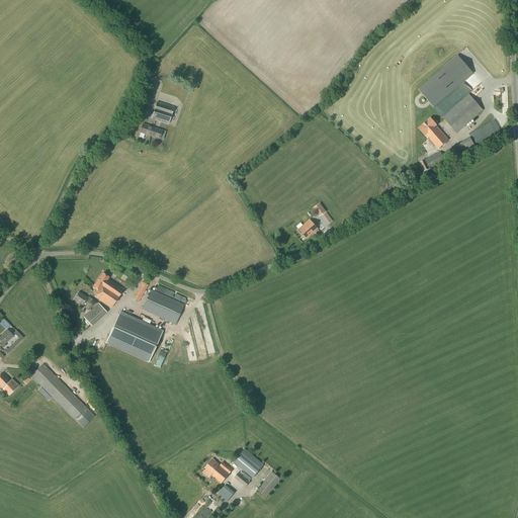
[(470,26),(481,60),(485,58),(475,25),(470,26)]
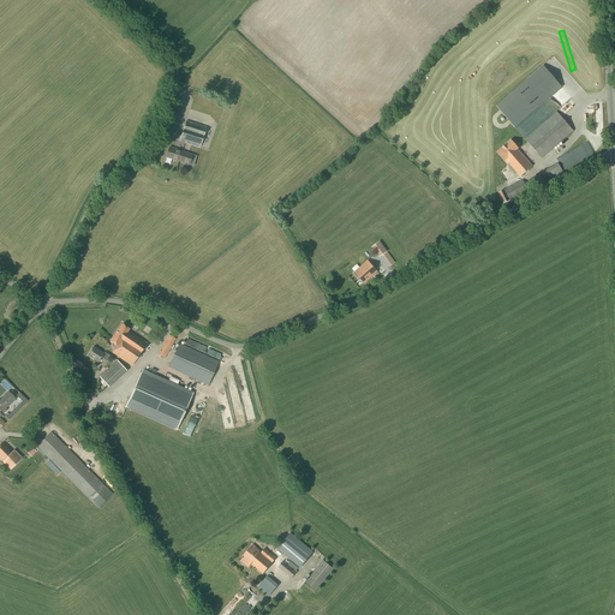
[(561,87),(543,66),(496,106),(514,127),(561,87)]
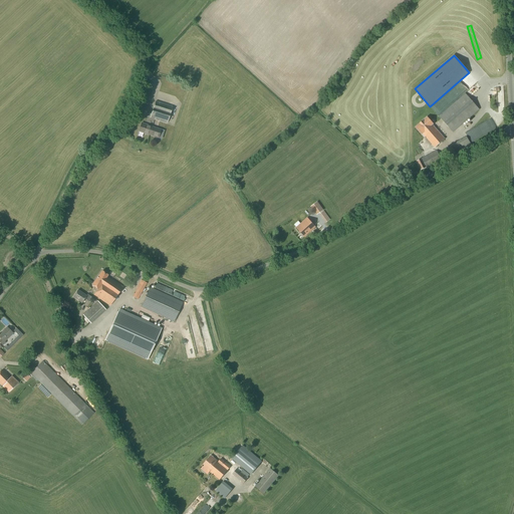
[(472,74),(464,81),(469,87),(478,80),(472,74)]
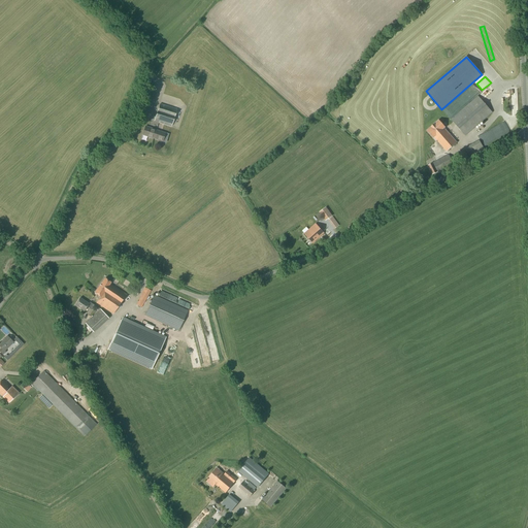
[(146,104),(153,89),(147,87),(146,90),(141,101),(146,104)]
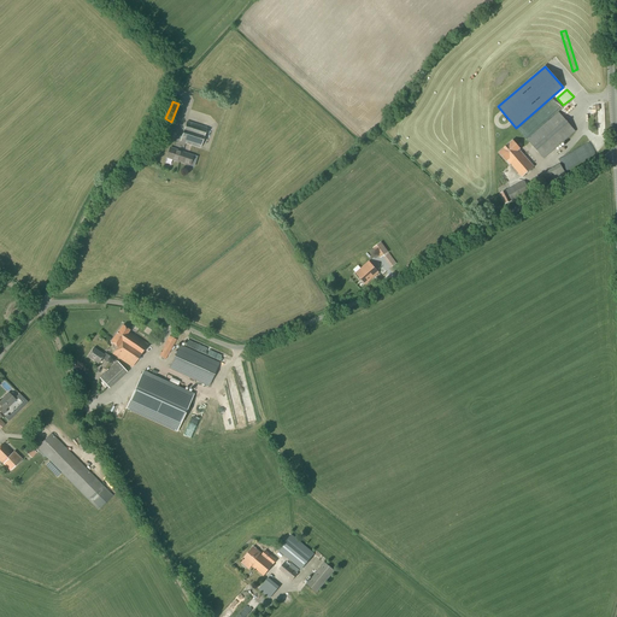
[(544,159),(575,131),(558,112),(527,140),(544,159)]
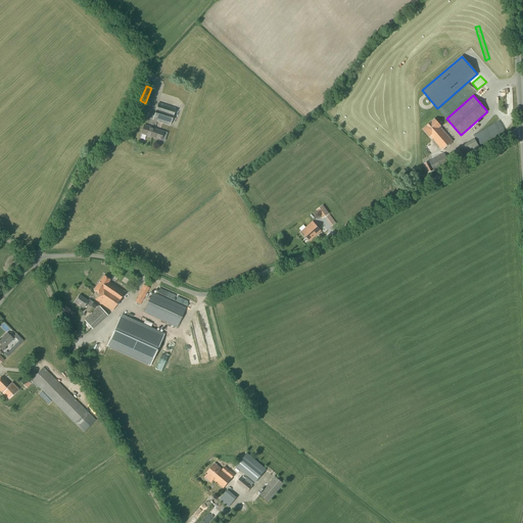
[(170,126),(176,108),(158,103),(152,121),(170,126)]
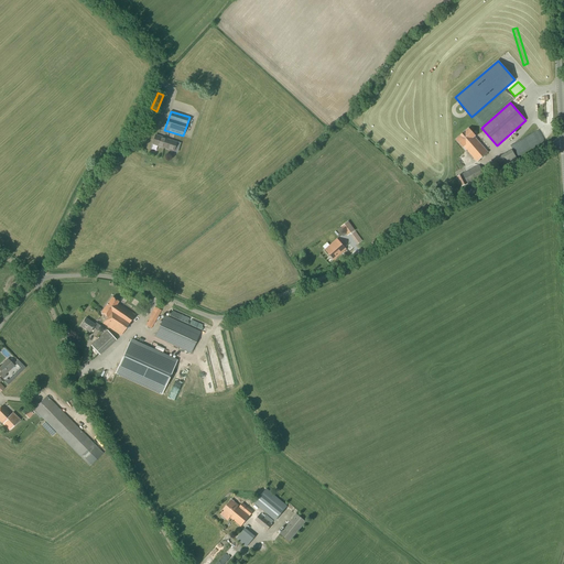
[(488,152),(475,137),(475,136),(468,128),(456,140),(463,148),(464,147),(477,162),(488,152)]
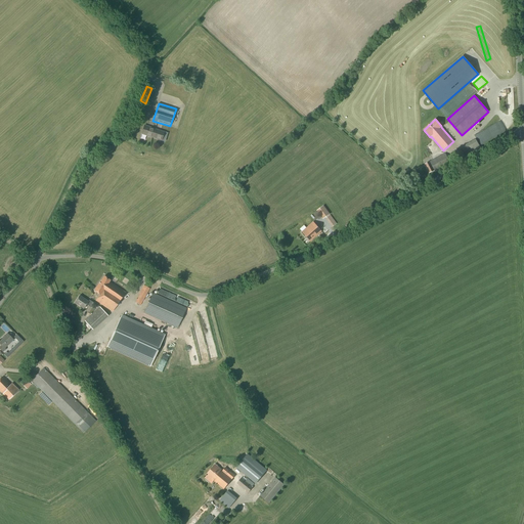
[(164,132),(144,126),(141,134),(161,141),(164,132)]
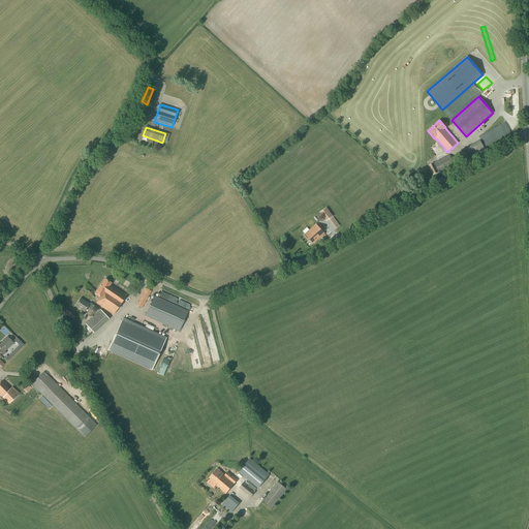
[(453,162),(449,155),(433,163),(434,163),(428,166),(433,176),(438,173),(439,174),(446,169),(457,164),(461,162),(460,158),(453,162)]
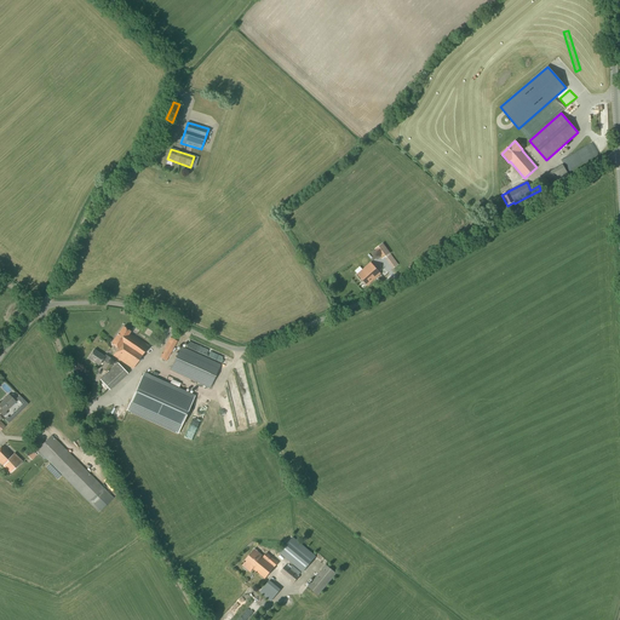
[(383,244),(374,250),(382,259),(390,253),(383,244)]
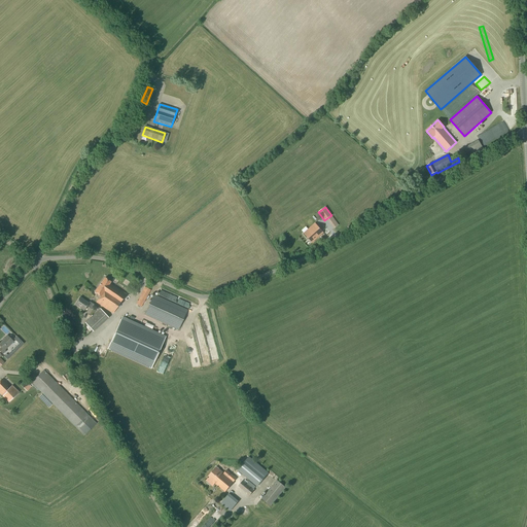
[(335,229),(339,225),(331,216),(327,220),(335,229)]
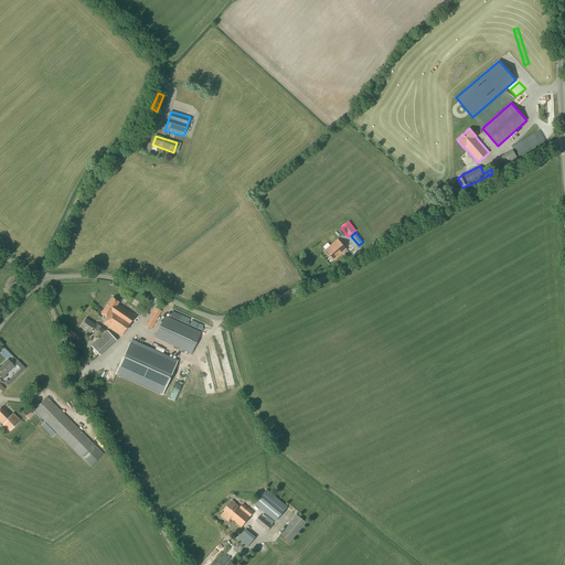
[(334,260),(347,249),(338,240),(326,251),(334,260)]
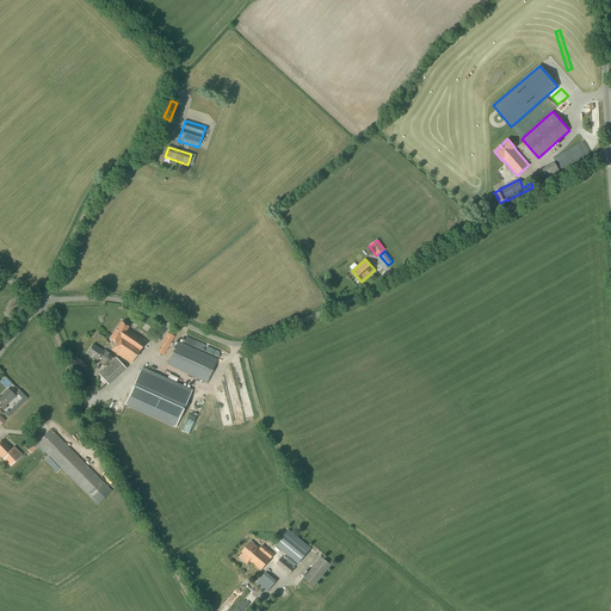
[(130,364),(147,340),(128,328),(129,327),(122,322),(110,339),(116,344),(111,351),(130,364)]
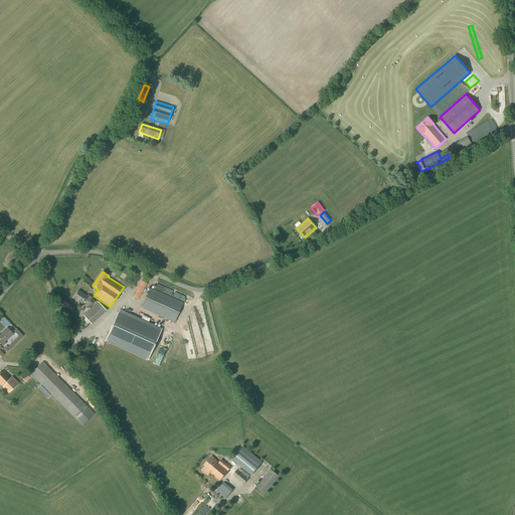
[(138,301),(147,284),(141,281),(137,290),(133,298),(138,301)]
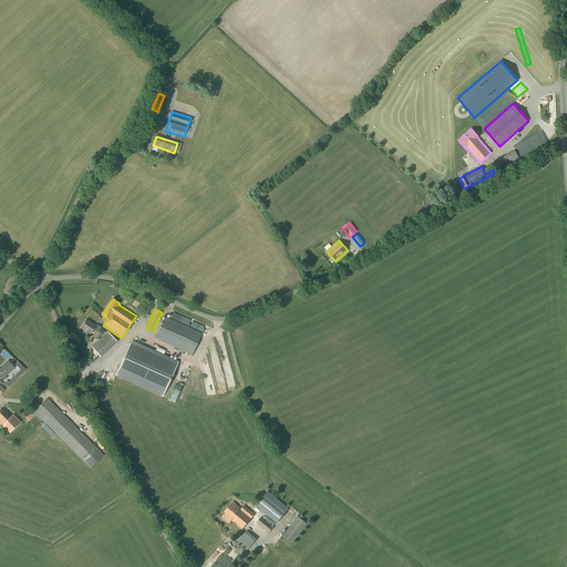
[(192,356),(202,333),(165,317),(155,339),(192,356)]
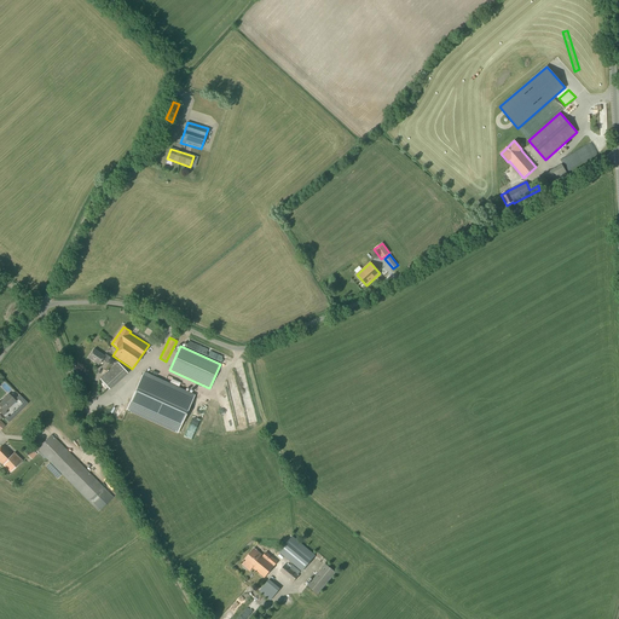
[(104,357),(94,350),(88,358),(99,365),(102,360),(108,364),(111,358),(105,354),(104,357)]
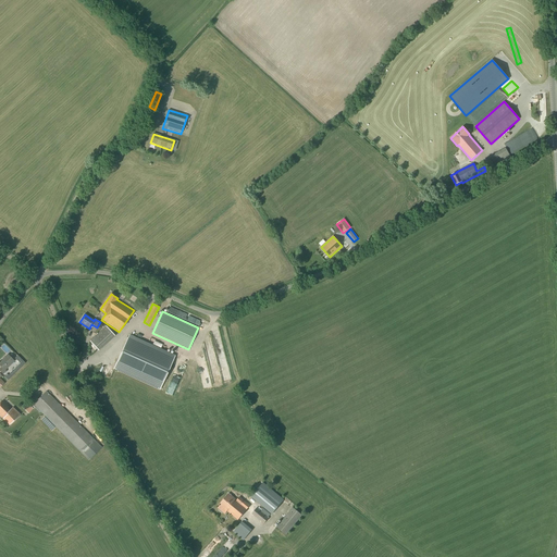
[(99,351),(114,336),(106,326),(89,342),(99,351)]
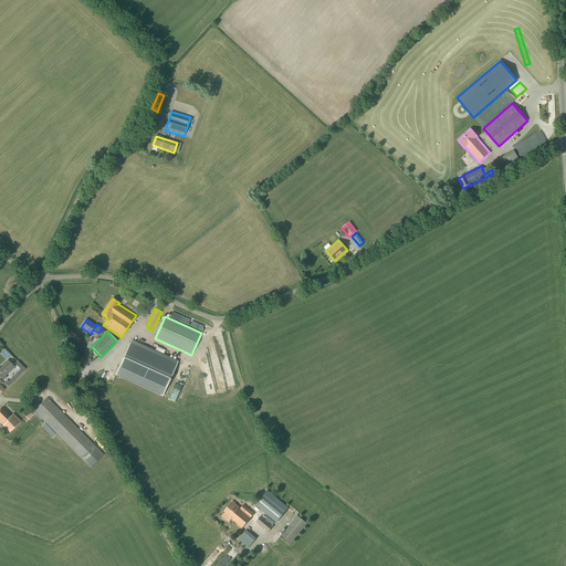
[(132,342),(116,375),(161,395),(177,363),(132,342)]
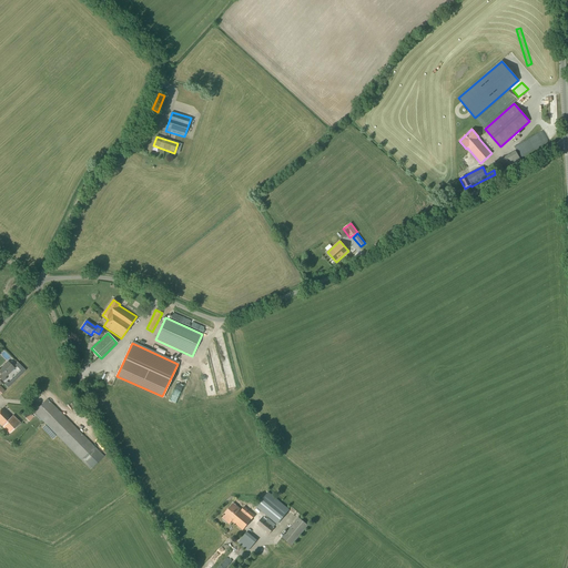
[(0,378),(3,383),(7,378),(6,377),(14,368),(8,362),(2,367),(3,367),(0,371),(0,373),(1,374),(0,375),(0,378)]
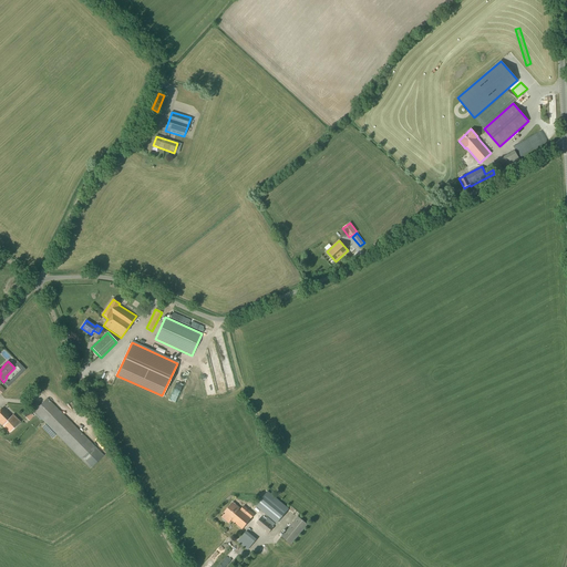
[(20,370),(8,382),(7,381),(3,383),(8,388),(10,384),(26,370),(18,362),(16,366),(20,370)]
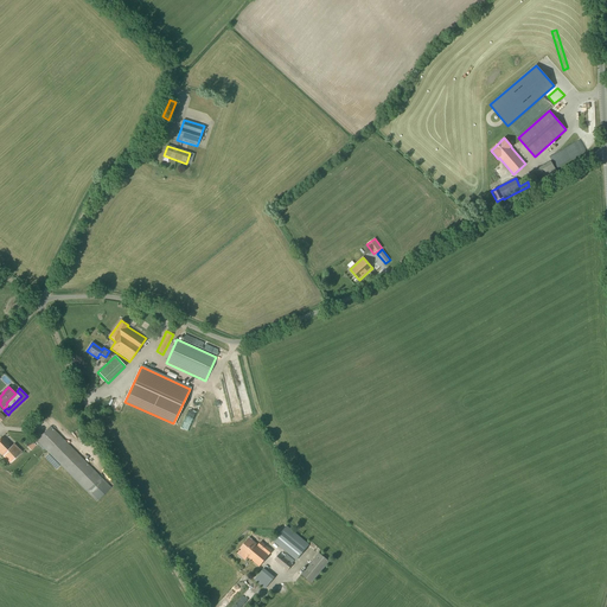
[(112,487),(51,426),(42,435),(38,430),(32,436),(36,441),(96,503),(112,487)]
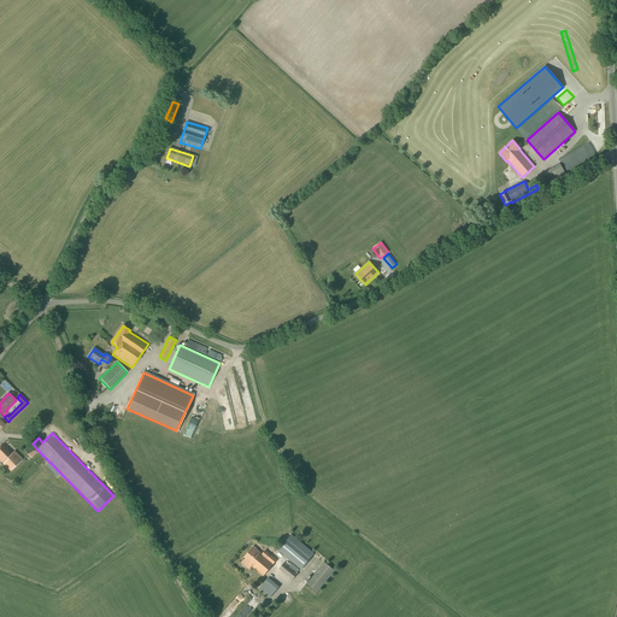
[(12,453),(3,444),(0,446),(0,460),(10,471),(22,459),(15,452),(12,453)]
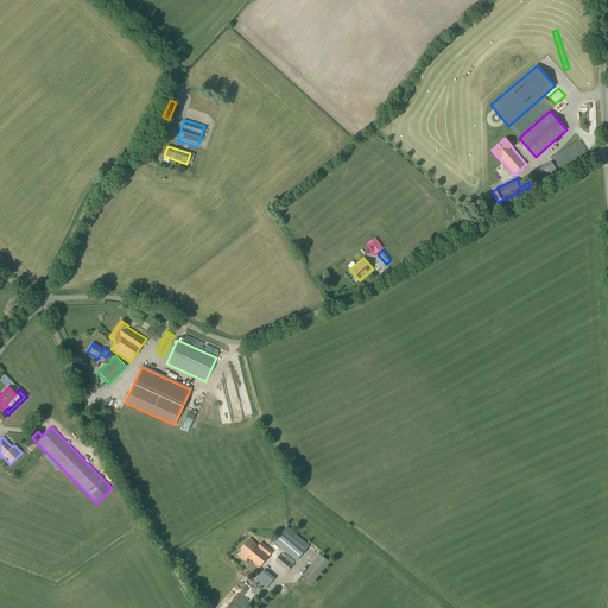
[(33,451),(39,448),(33,442),(29,445),(33,451)]
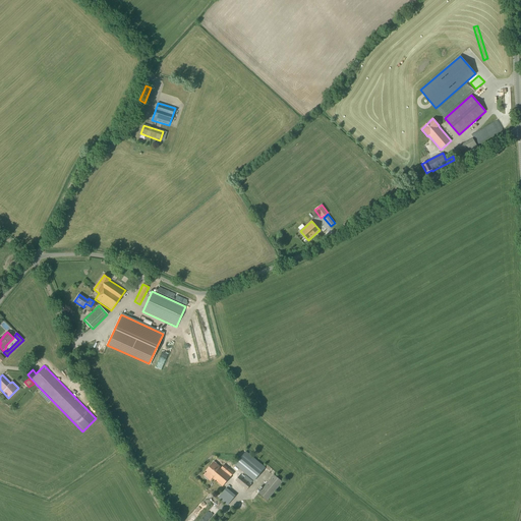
[(254,481),(265,468),(245,452),(235,465),(254,481)]
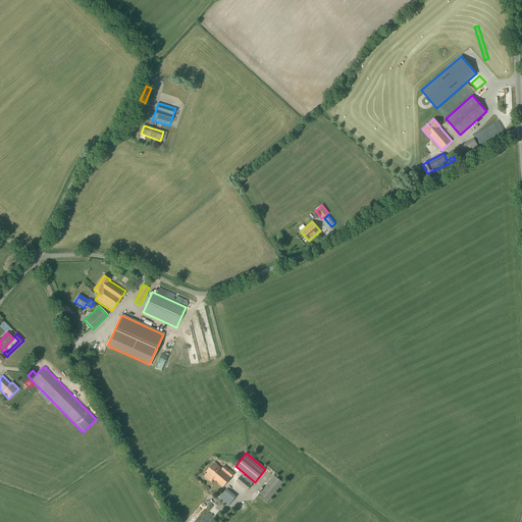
[(221,469),(214,463),(205,474),(206,474),(204,476),(210,482),(213,479),(223,487),(235,474),(224,465),(221,469)]
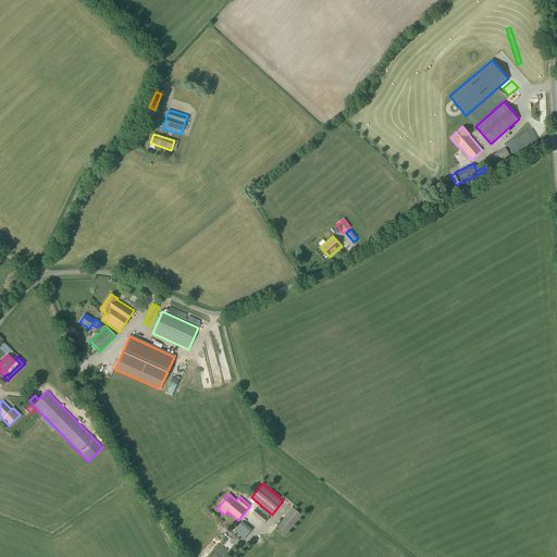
[(264,524),(269,518),(261,511),(262,510),(258,506),(251,514),(264,524)]
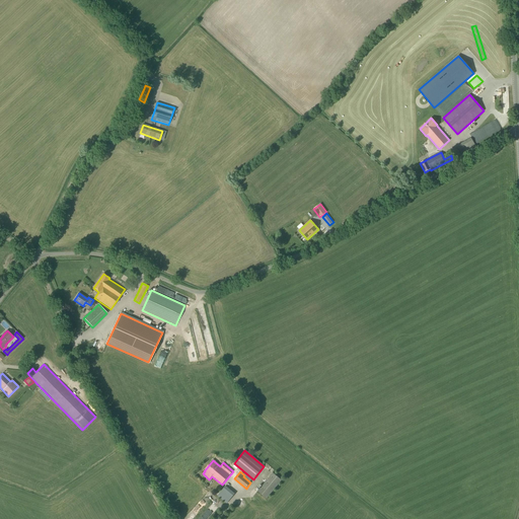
[(267,498),(281,479),(273,472),(257,492),(267,498)]
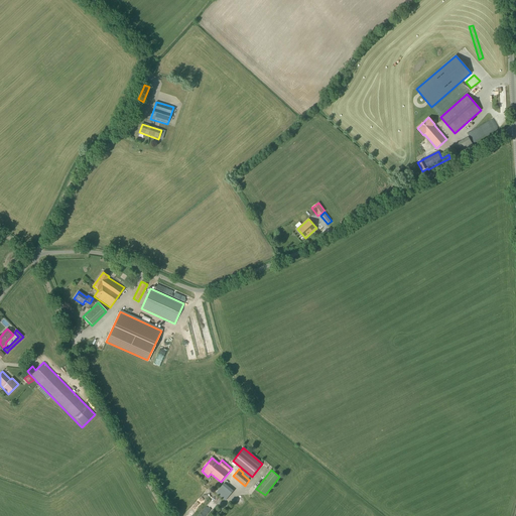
[(225,501),(234,491),(224,483),(216,493),(225,501)]
